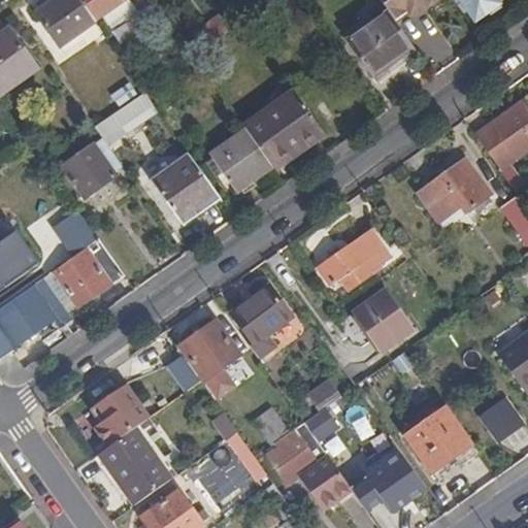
[(96,24),(78,0),(59,0),(37,15),(61,48),(96,24)]
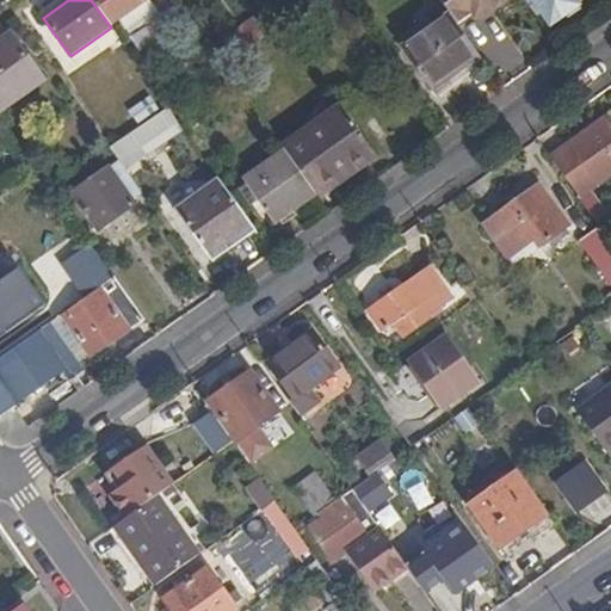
[(91,0),(111,28),(149,0),(91,0)]
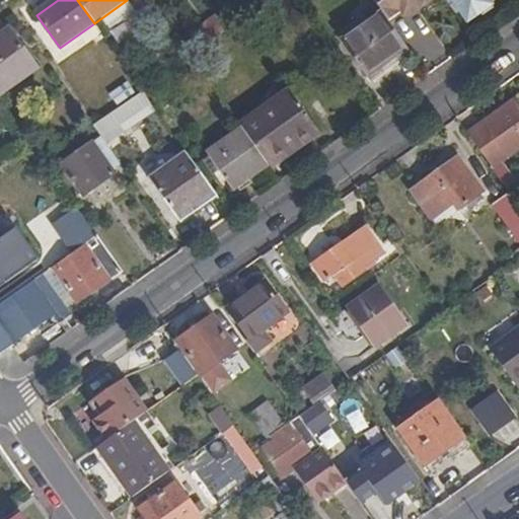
[(240,22),(261,8),(253,0),(242,0),(230,9),(240,22)]
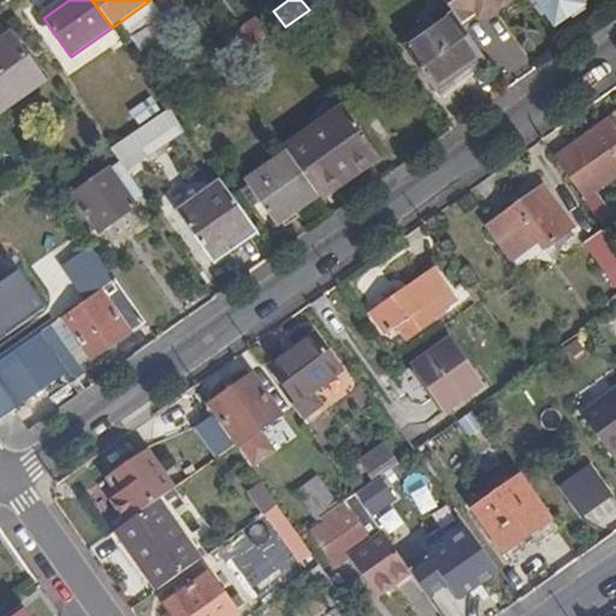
[(493,15),(513,0),(442,0),(454,16),(461,27),(474,17),(489,7),(493,15)]
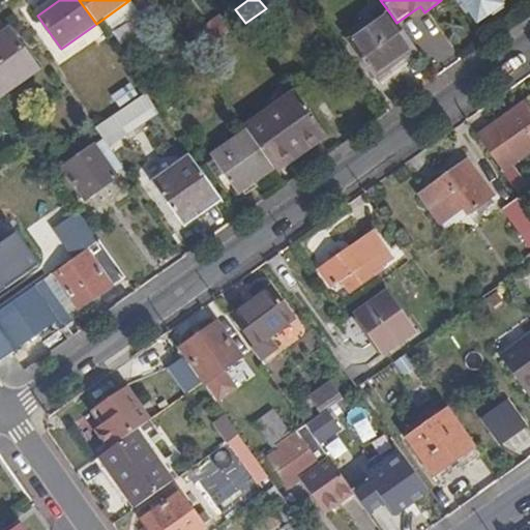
[(502,0),(462,0),(477,23),(493,11),(491,8),(502,0)]
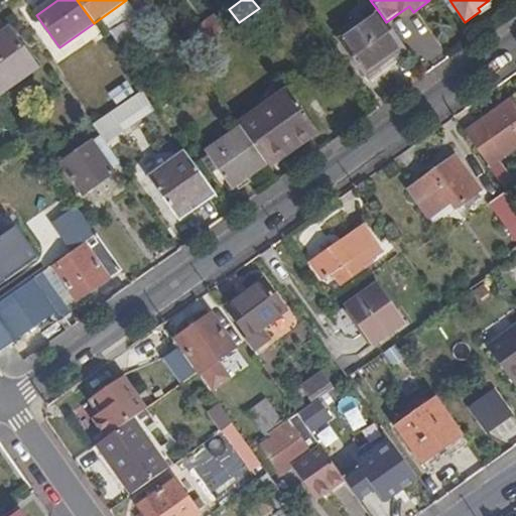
[(405,17),(413,12),(409,6),(397,14),(400,18),(405,17)]
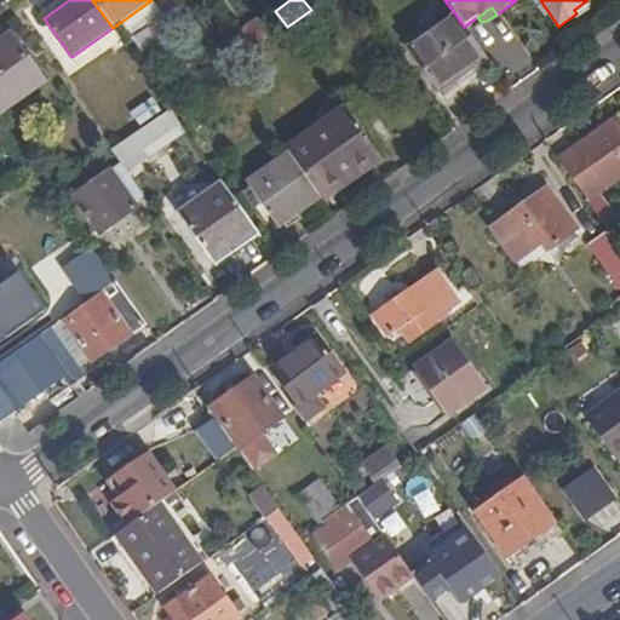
[(468,73),(487,59),(464,27),(457,16),(411,47),(442,92),(458,81),(468,73)]
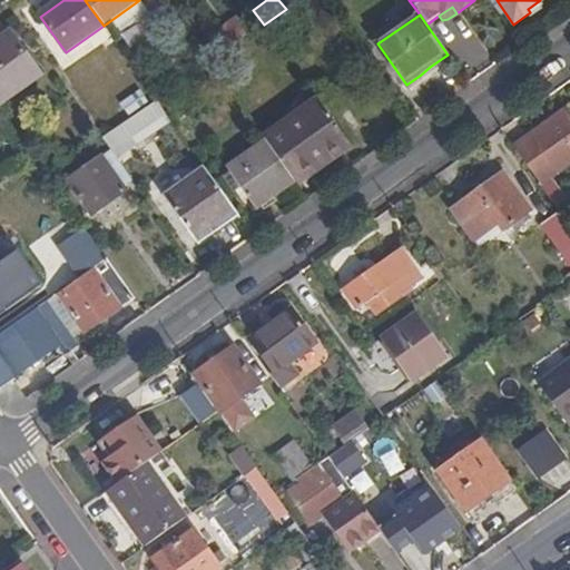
[(226,38),(233,48),(249,36),(236,17),(219,29),(226,38)]
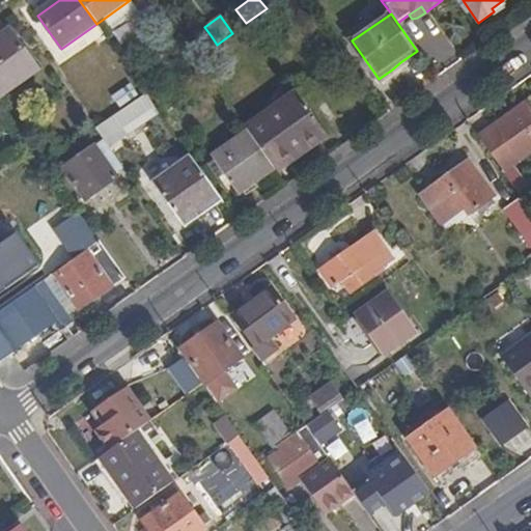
[(7,28),(0,32),(0,44),(12,35),(7,28)]
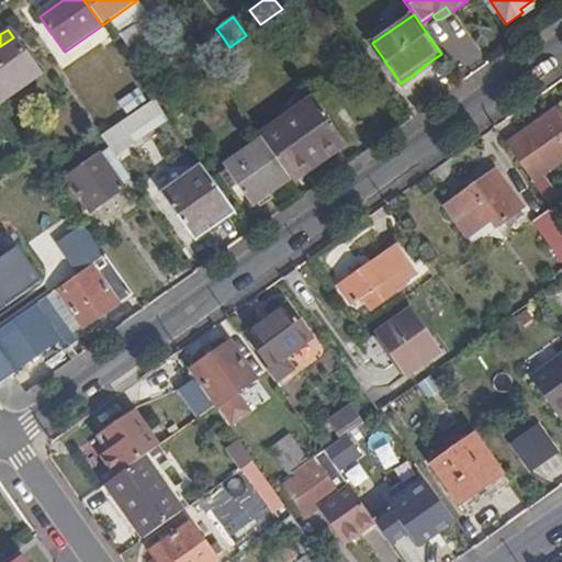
[(0,104),(41,76),(13,37),(0,46),(0,104)]
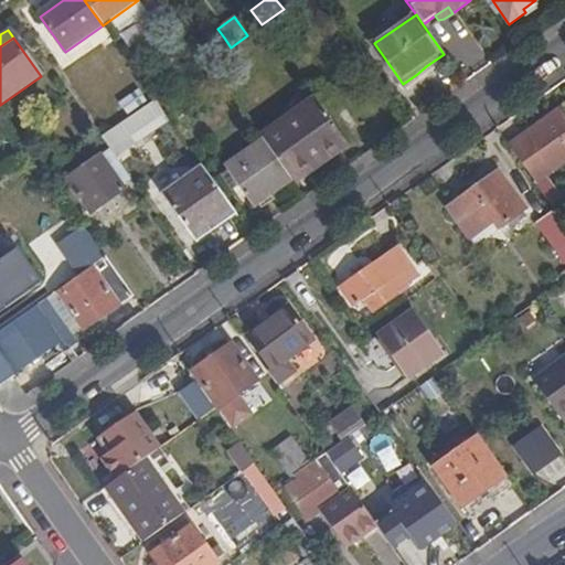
[(224,38),(213,45),(220,54),(231,48),(224,38)]
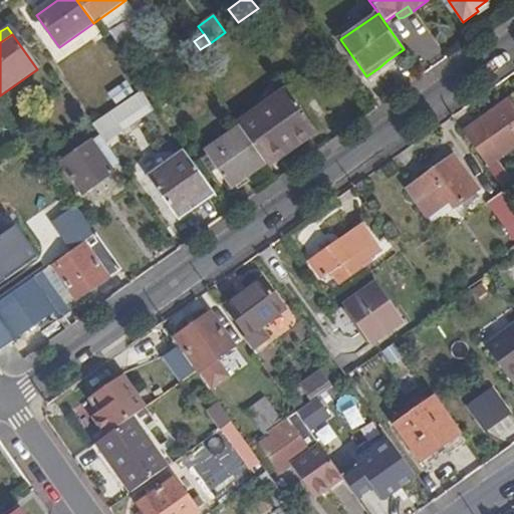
[(406,52),(404,49),(388,60),(390,62),(391,63),(406,52)]
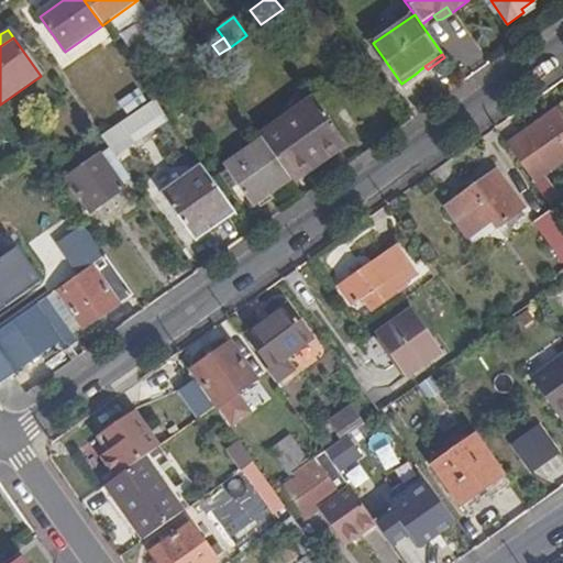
[(417,76),(427,68),(424,66),(416,74),(417,76)]
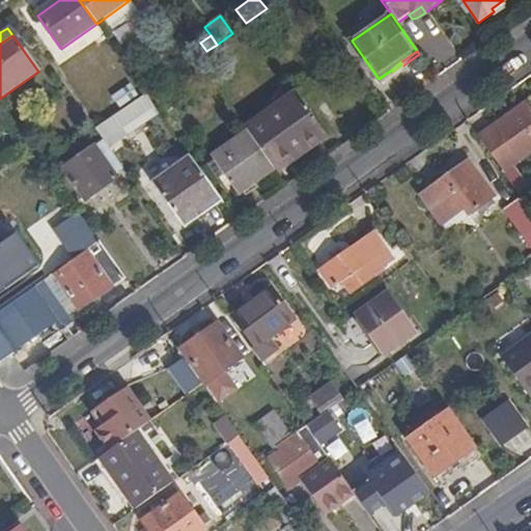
[(160,67),(149,75),(158,86),(168,79),(160,67)]
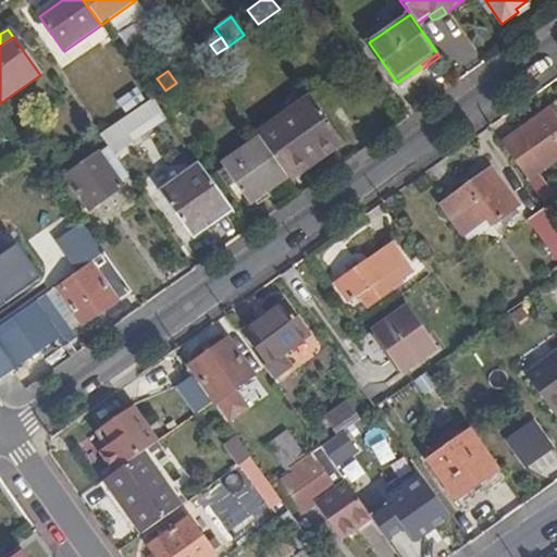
[(199,87),(189,73),(176,83),(165,90),(152,99),(162,113),(199,87)]
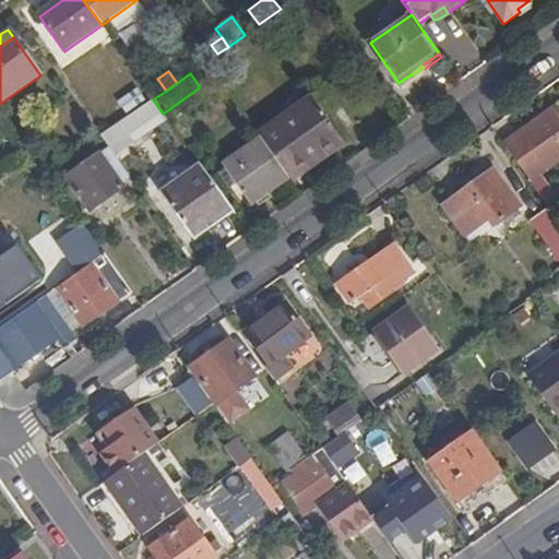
[(142,83),(118,100),(129,117),(153,99),(142,83)]
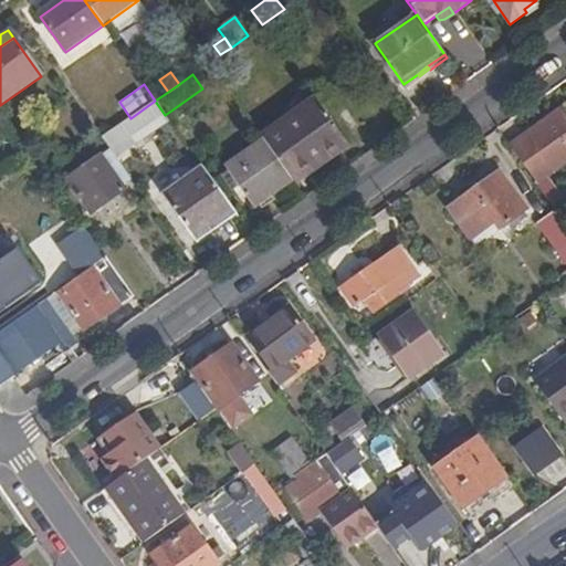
[(315,100),(262,136),(264,140),(293,181),(329,156),(346,144),(315,100)]
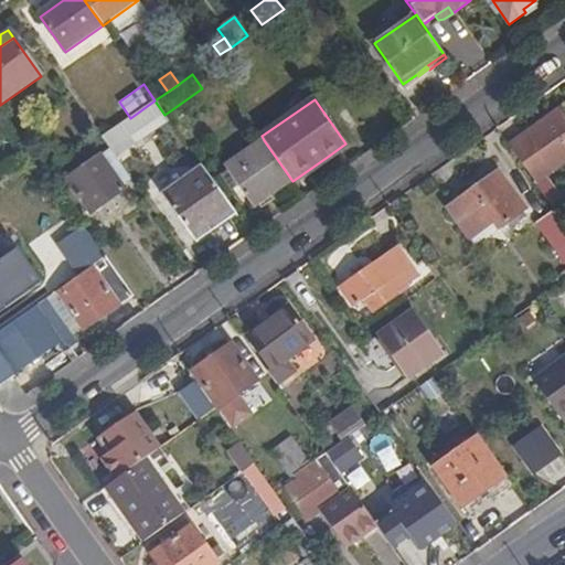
[(130,118),(121,125),(137,146),(152,135),(150,130),(168,118),(164,115),(155,100),(130,118)]
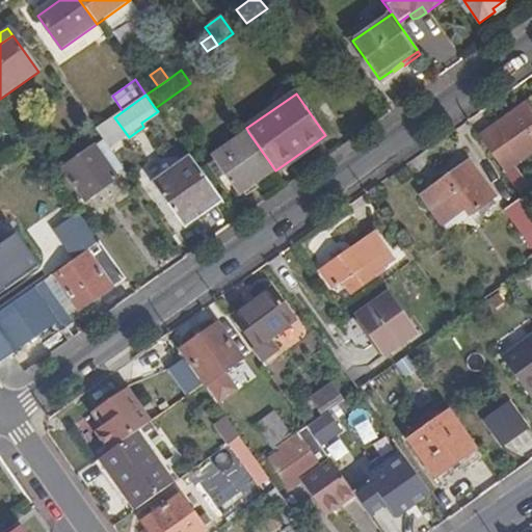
[(531,107),(529,104),(479,139),(520,194),(530,187),(524,178),(514,166),(531,153),(531,107)]
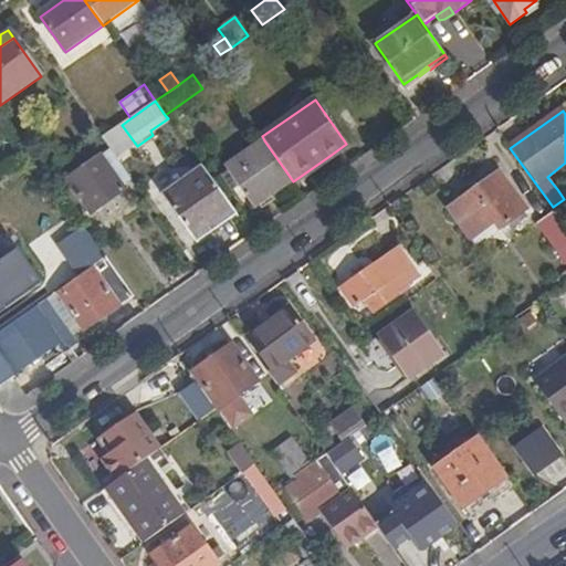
[(255,208),(293,181),(264,140),(227,168),(228,170),(240,187),(255,208)]
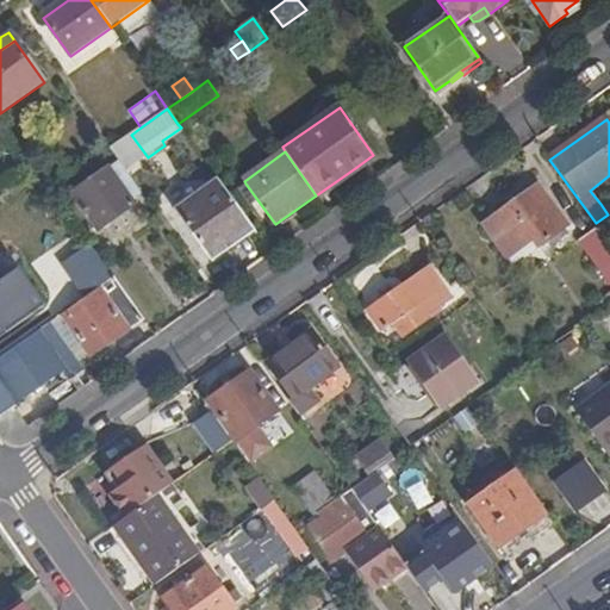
[(375,157),(373,155),(355,168),(356,170),(375,157)]
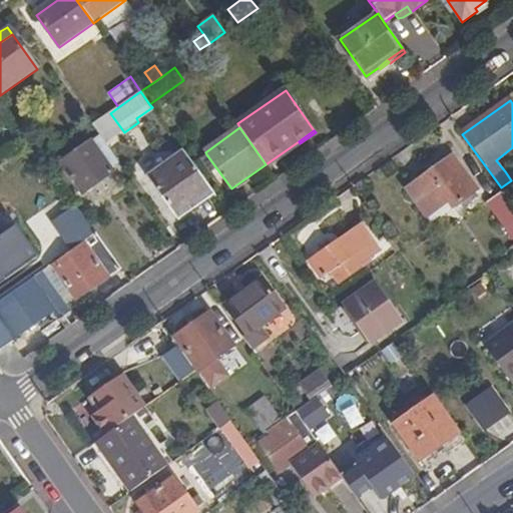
[(101,137),(92,143),(110,168),(119,162),(101,137)]
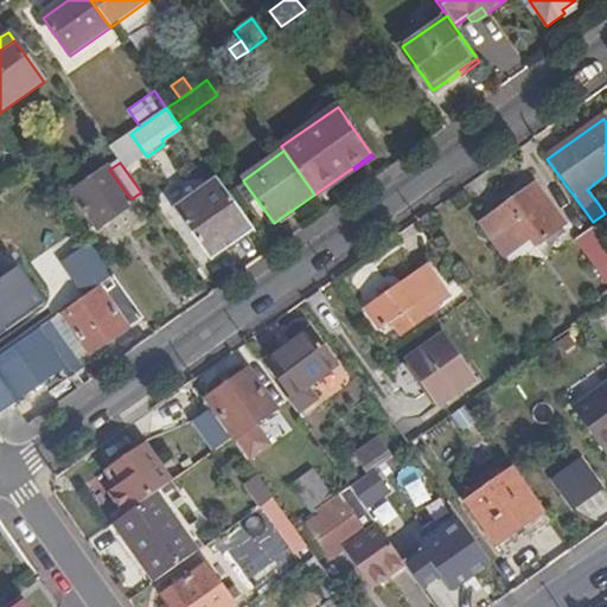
[(353,167),(314,195),(318,199),(357,172),(355,170),(353,167)]
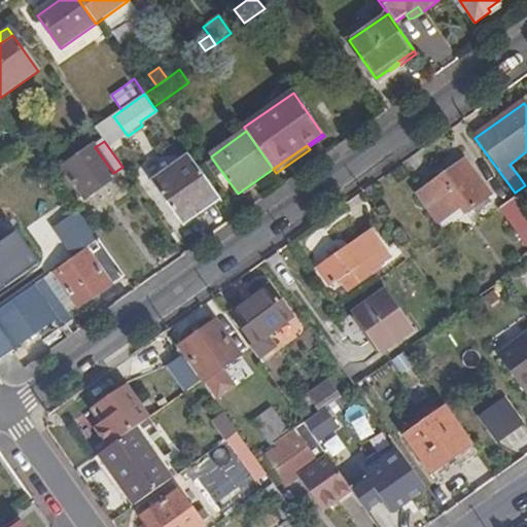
[(113,173),(95,147),(64,169),(85,200),(116,177),(113,173)]
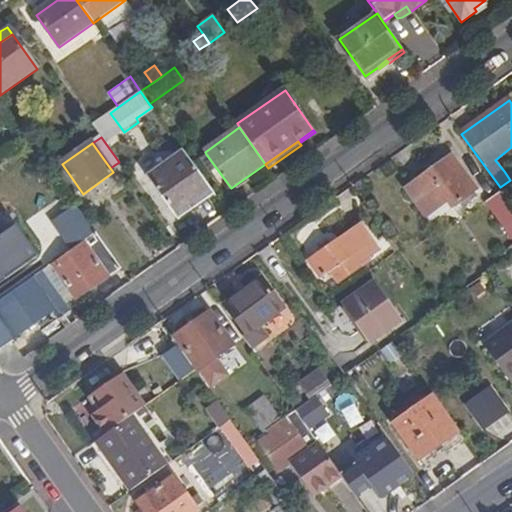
[(178,218),(213,193),(184,152),(149,178),(178,218)]
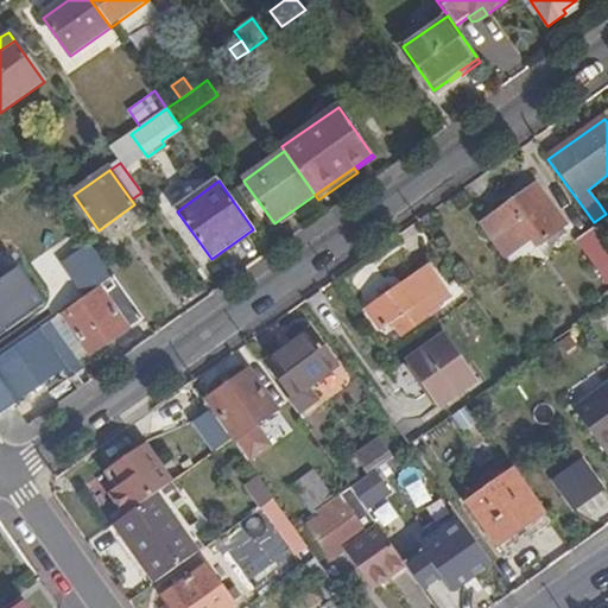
[(245,183),(239,187),(252,204),(258,201),(245,183)]
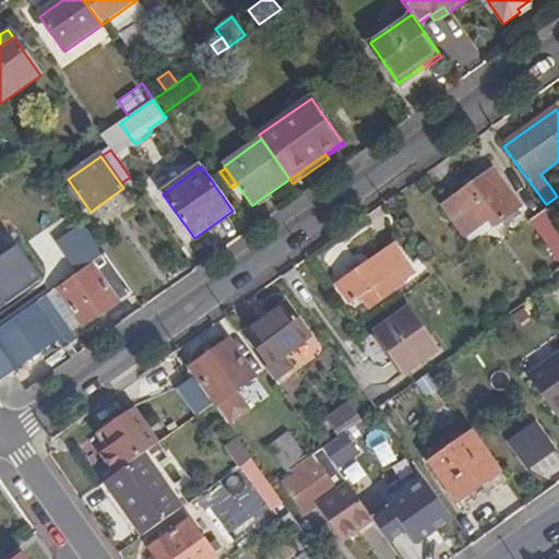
[(494,226),(520,209),(495,171),(443,206),(467,237),(490,222),(494,226)]
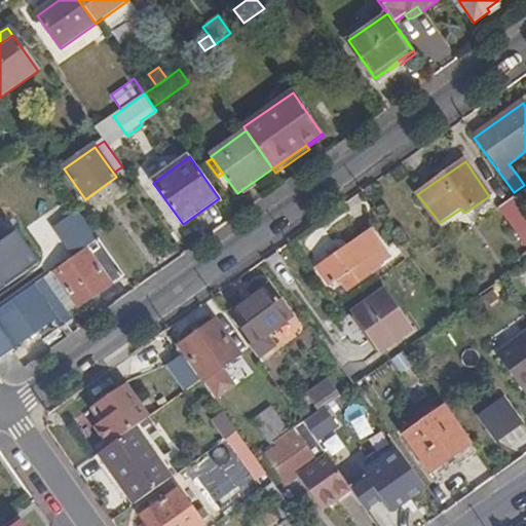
[(524,185),(514,192),(516,195),(525,188),(525,170),(518,176),(524,185)]
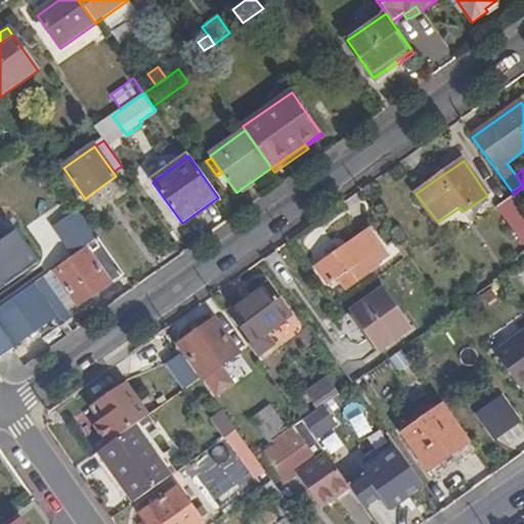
[(523,246),(523,208),(515,195),(496,209),(523,246)]
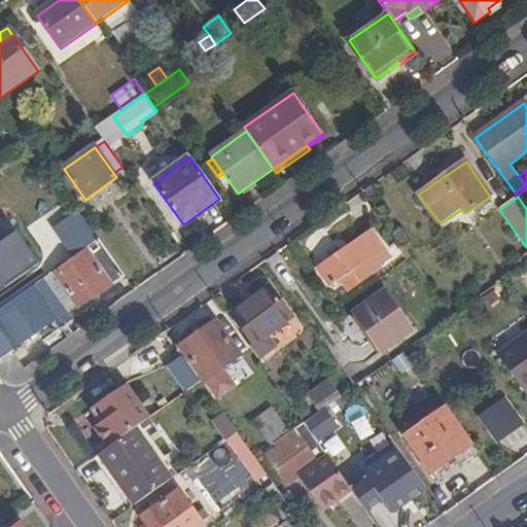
[(72,202),(45,212),(62,251),(88,241),(72,202)]
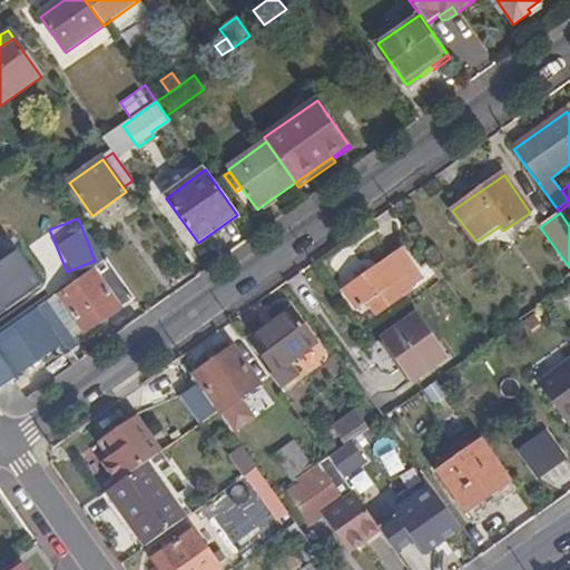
[(0,324),(6,332),(49,302),(51,300),(19,253),(8,261),(0,249),(0,324)]
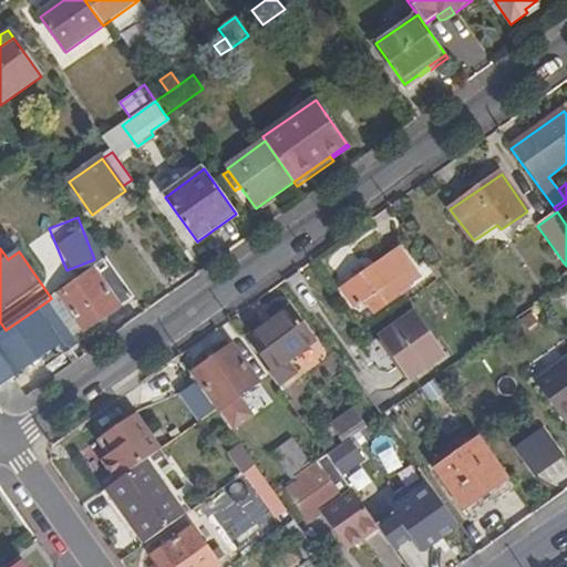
[(420,277),(400,250),(343,290),(356,308),(367,301),(374,313),(399,297),(397,294),(420,277)]
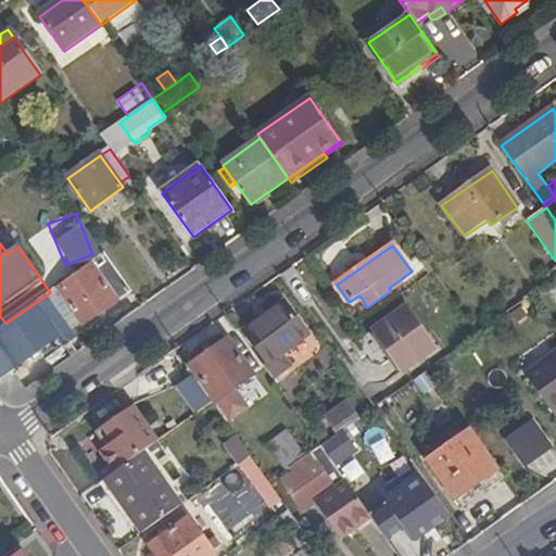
[(84,326),(131,292),(104,253),(57,288),(84,326)]
